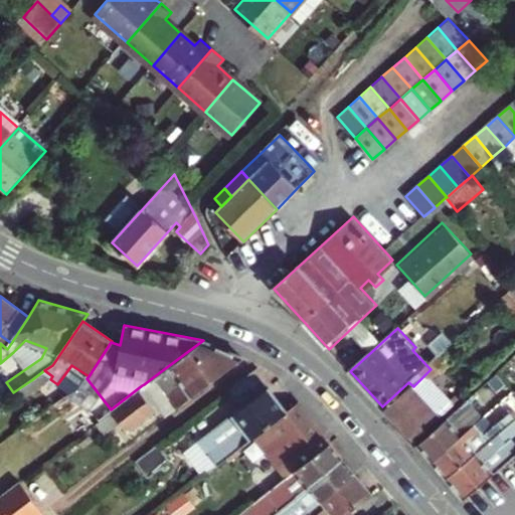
[(176,407),(243,358),(203,340),(153,377),(176,407)]
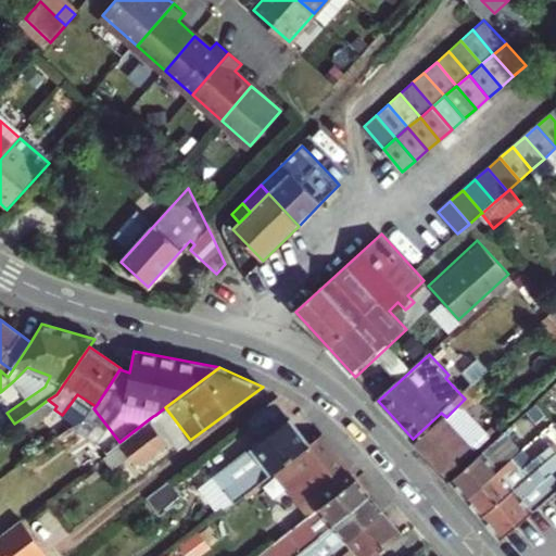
[(93,408),(96,406),(77,394),(62,415),(76,426),(85,419),(86,420),(93,408)]
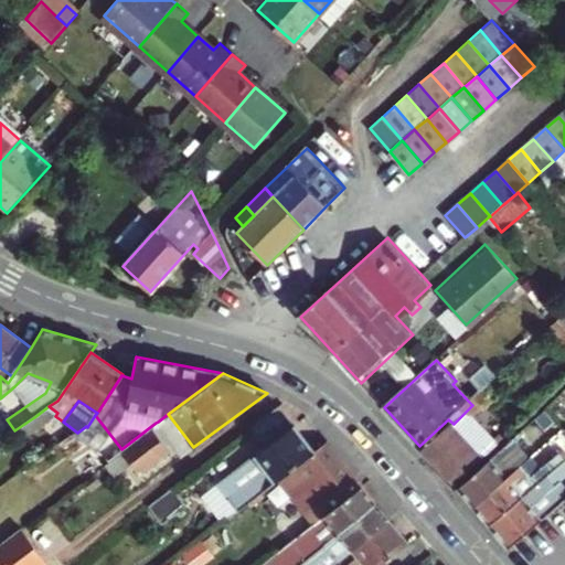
[(279,479),(315,451),(279,405),(252,426),(266,445),(255,454),(201,493),(224,522),(279,479)]
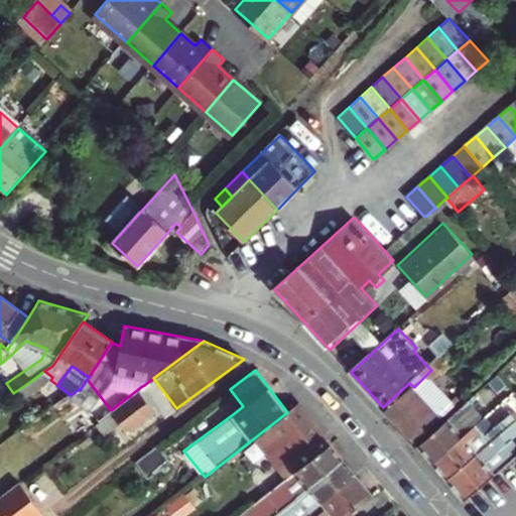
[(415,441),(459,399),(431,370),(414,387),(409,383),(383,407),(415,441)]
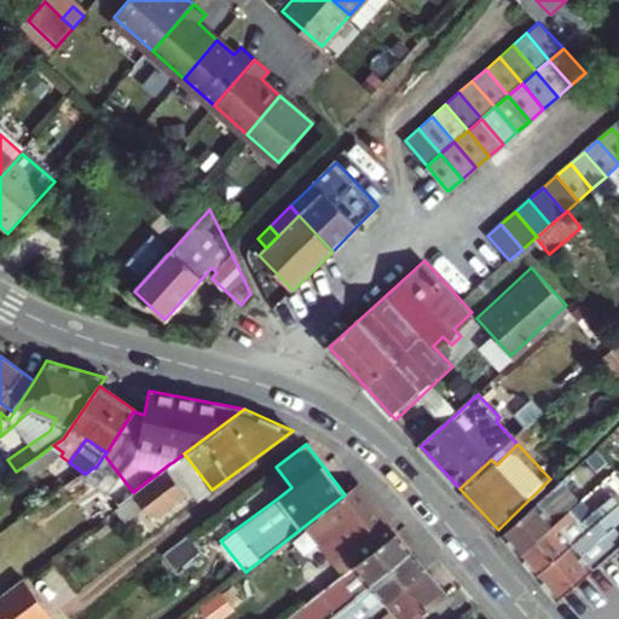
[(173,462),(171,463),(198,498),(212,490),(184,453),(173,462)]
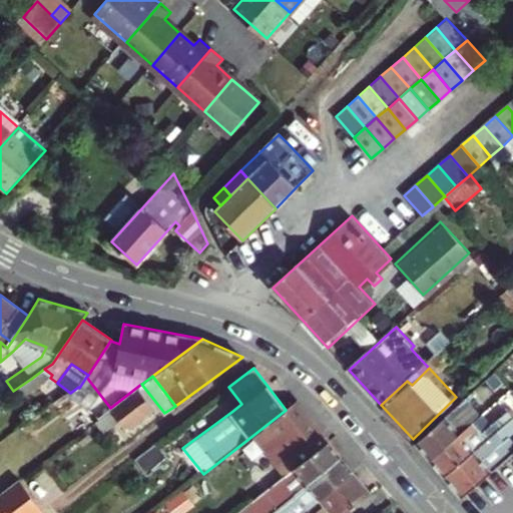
[(36,388),(31,379),(13,391),(19,400),(36,388)]
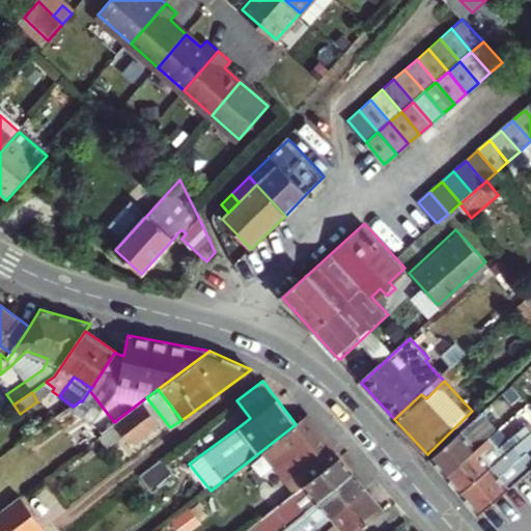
[(159,423),(142,400),(114,422),(132,445),(159,423)]
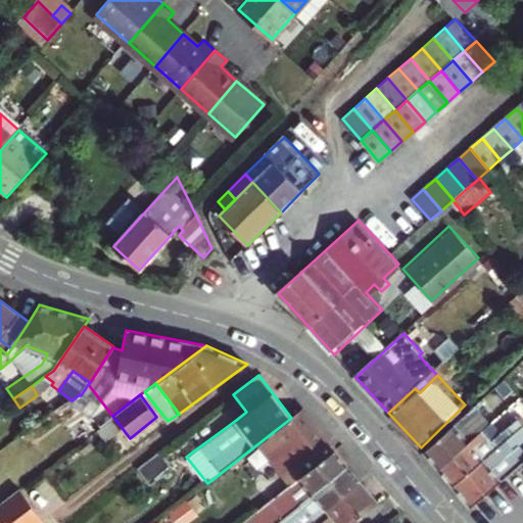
[(425,453),(440,471),(470,443),(462,435),(483,417),(474,407),(425,453)]
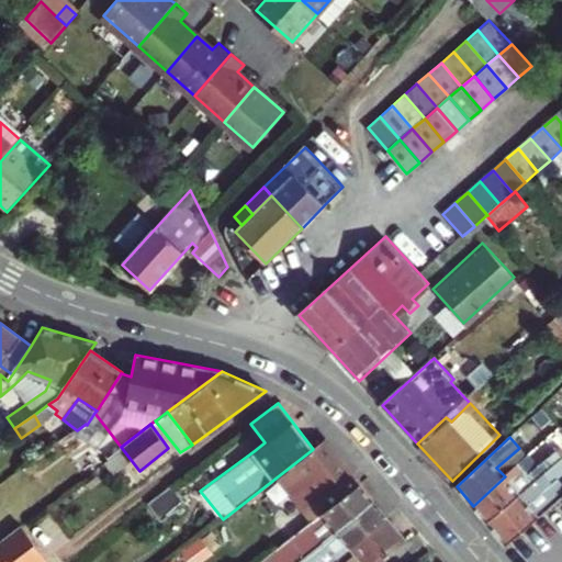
[(278,476),(312,520),(361,482),(326,438),(313,449),(278,476)]
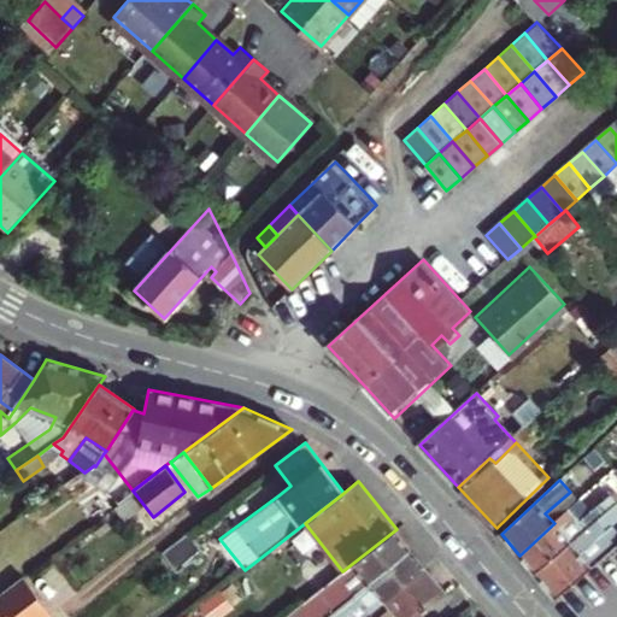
[(519,556),(535,574),(598,521),(616,504),(616,503),(599,482),(554,523),(519,556)]
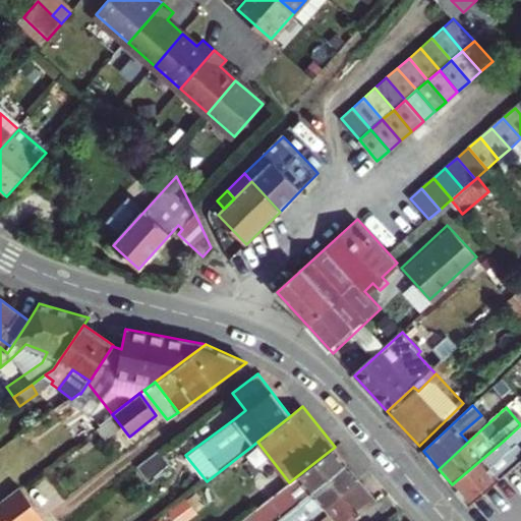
[(452,484),(469,506),(501,479),(490,467),(513,448),(505,440),(452,484)]
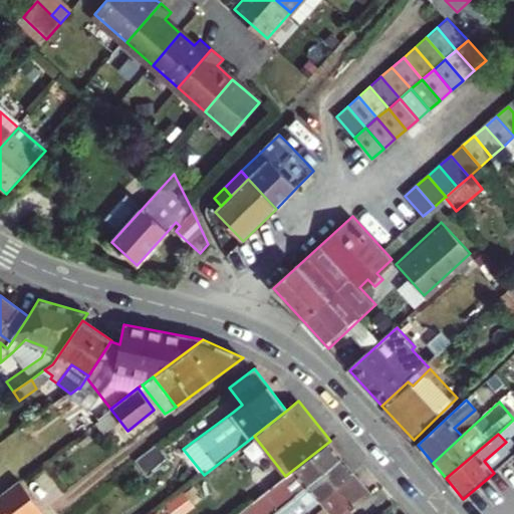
[(294,496),(343,457),(330,441),(285,476),(280,480),(294,496)]
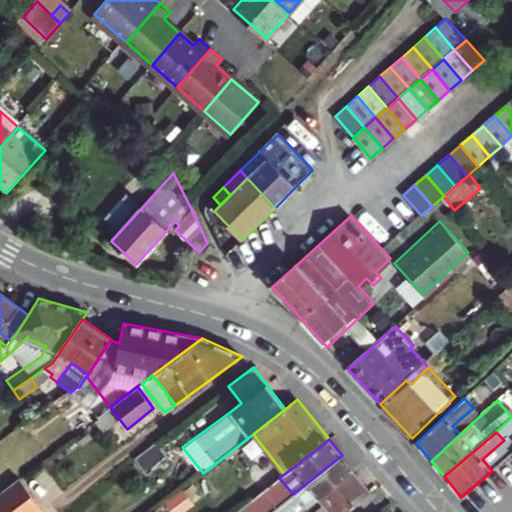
[(169,456),(157,440),(143,451),(135,457),(148,473),(169,456)]
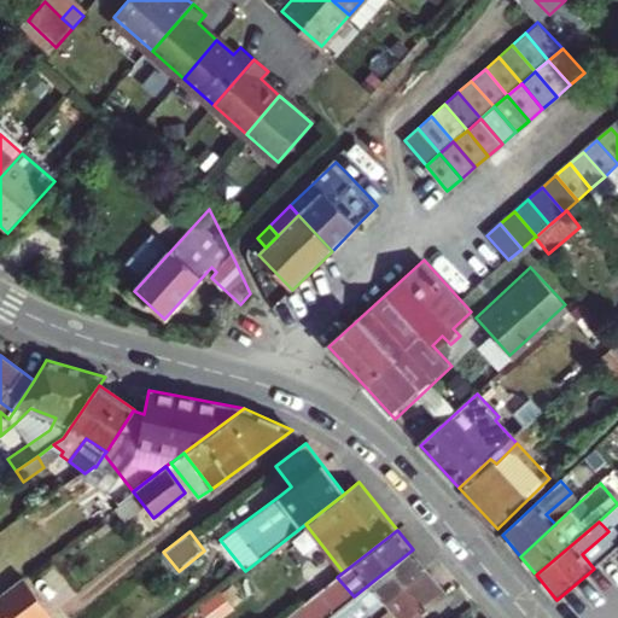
[(354,596),(344,605),(327,617),(365,617),(426,566),(413,549),(354,596)]
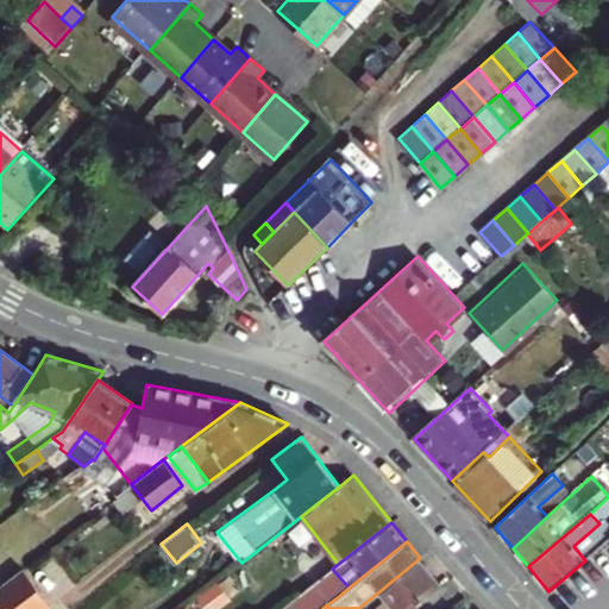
[(410,608),(440,584),(420,558),(359,608),(388,608),(390,607),(393,608),(410,608)]
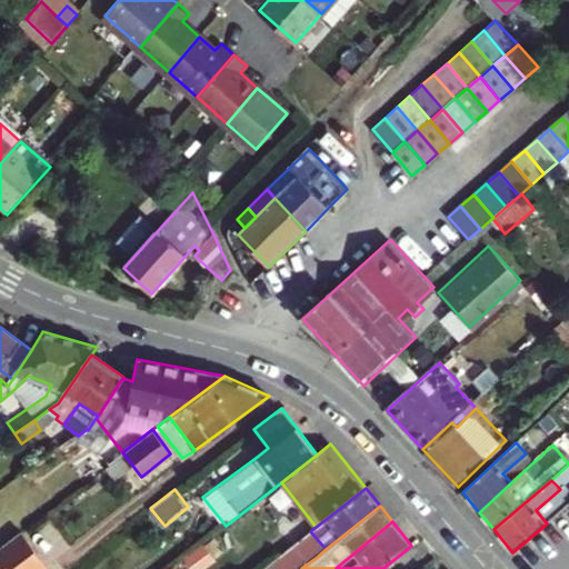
[(46,568),(50,567),(21,529),(0,545),(0,568),(46,568)]
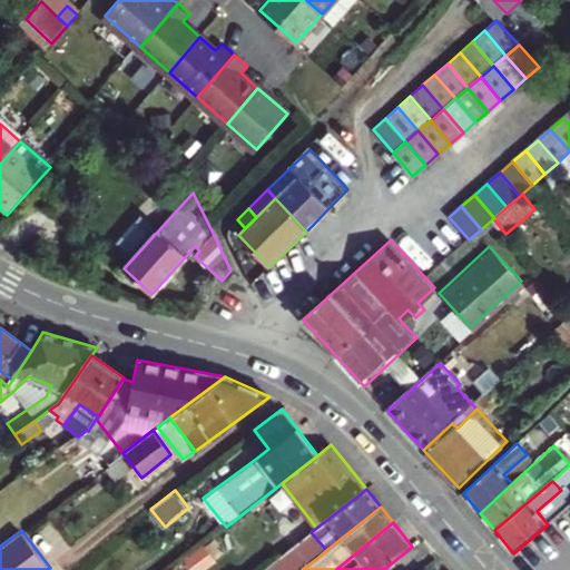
[(311,532),(303,539),(312,551),(317,558),(326,550),(311,532)]
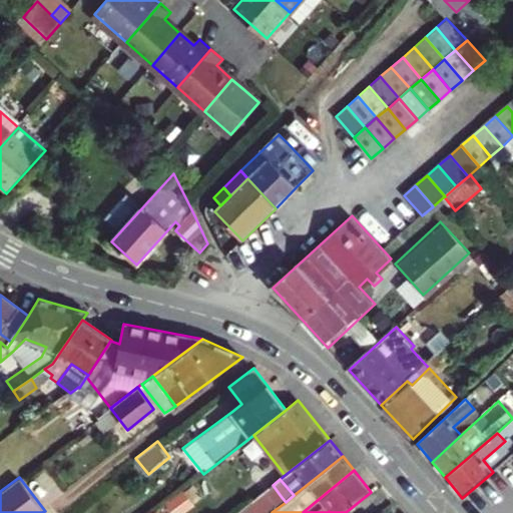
[(258,512),(272,512),(286,502),(281,496),(273,501),(267,494),(252,506),(258,512)]
